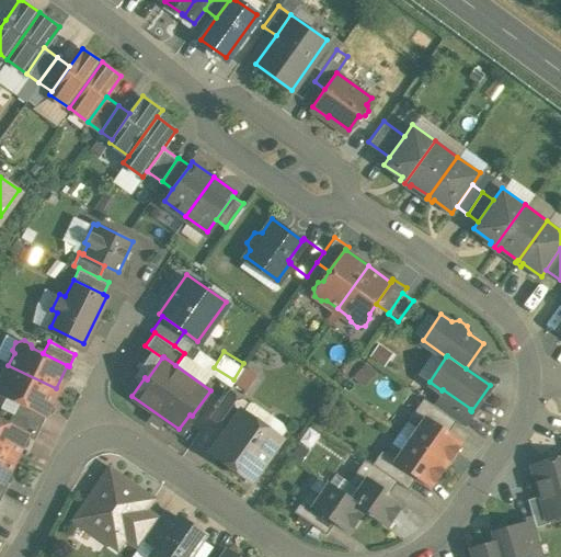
[(56,388),(8,365),(2,377),(0,377),(0,393),(6,396),(9,395),(19,399),(44,412),(45,411),(56,388)]
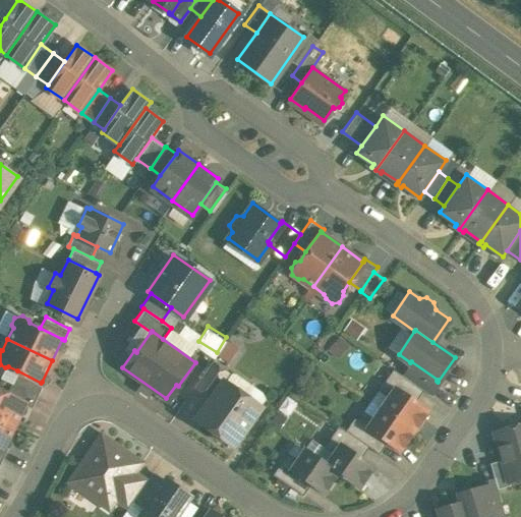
[(212,359),(193,385),(212,397),(224,380),(225,381),(230,372),(212,359)]
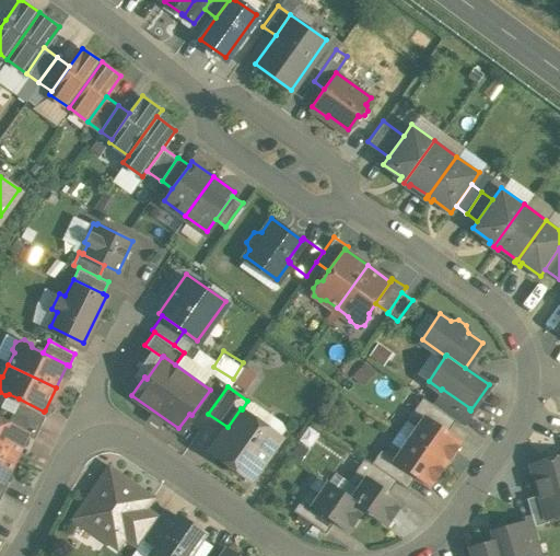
[(470,408),(442,389),(441,390),(432,402),(455,417),(461,421),(469,409),(470,408)]
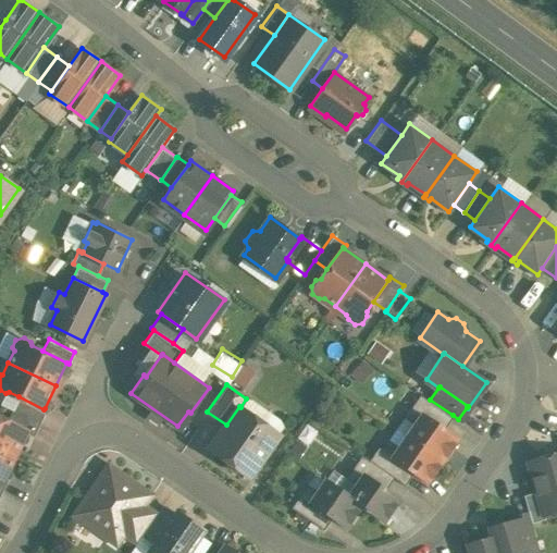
[(430,400),(420,393),(405,416),(413,422),(421,412),(444,427),(453,415),(430,400)]
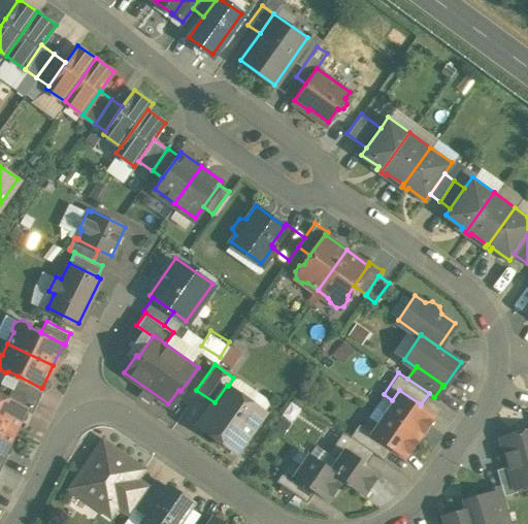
[(41,388),(18,375),(12,387),(38,399),(43,387),(42,387),(41,388)]
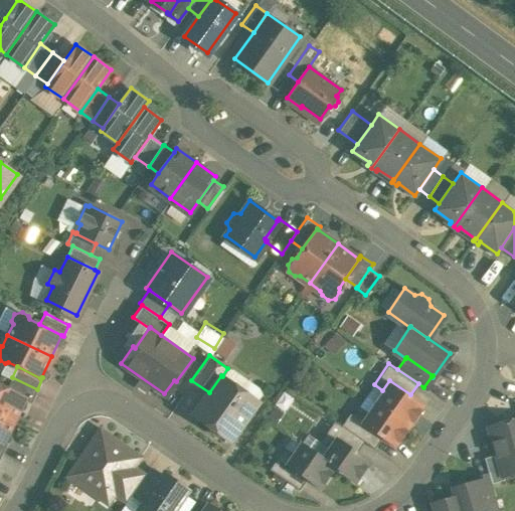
[(222,376),(221,375),(209,392),(194,413),(229,439),(249,409),(240,403),(247,393),(222,376)]
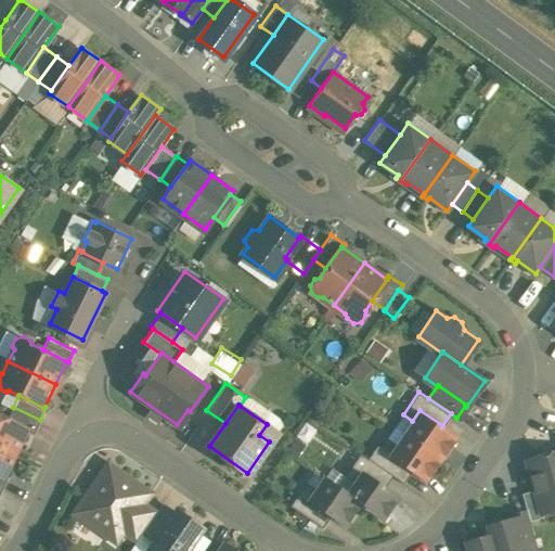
[(40,420),(13,407),(7,419),(25,427),(24,428),(34,434),(40,420)]
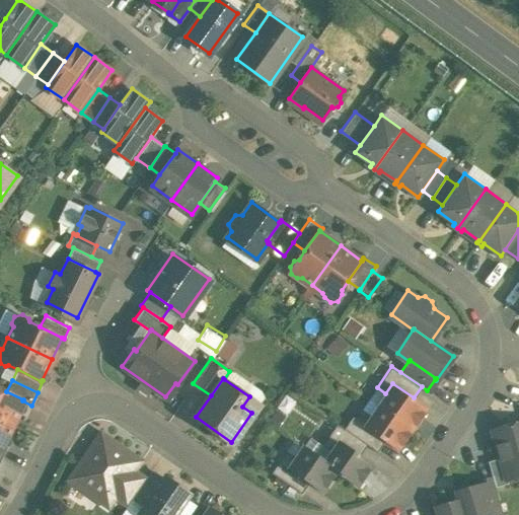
[(385,393),(378,403),(413,428),(427,408),(414,397),(392,383),(385,393)]
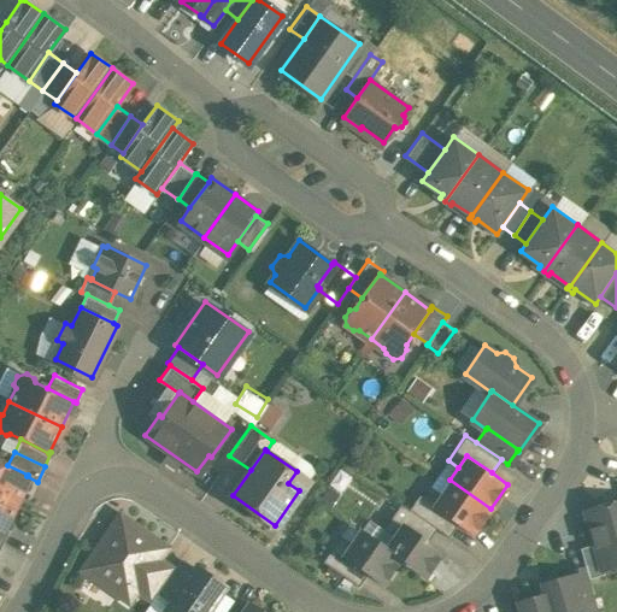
[(7,465),(0,460),(0,493),(15,501),(27,476),(28,475),(7,465)]
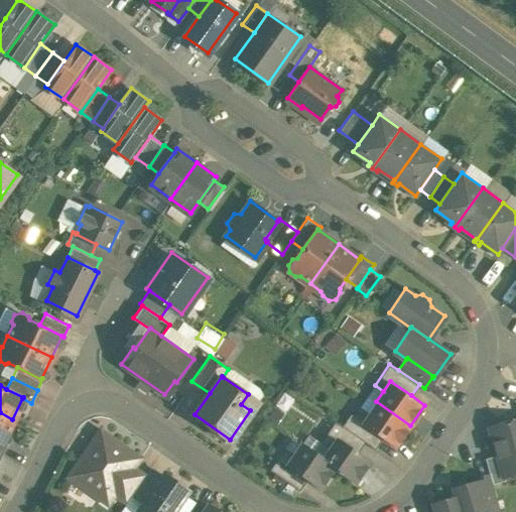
[(369,411),(362,422),(383,436),(396,445),(410,425),(376,401),(369,411)]
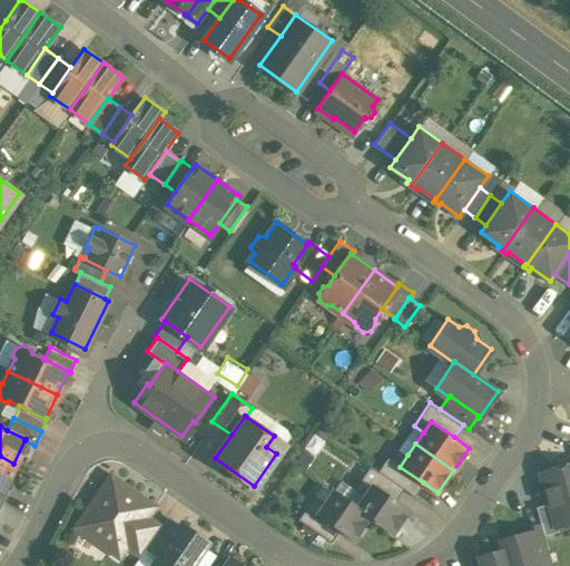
[(391,459),(387,456),(377,469),(403,487),(414,495),(423,482),(400,467),(408,455),(397,448),(391,459)]
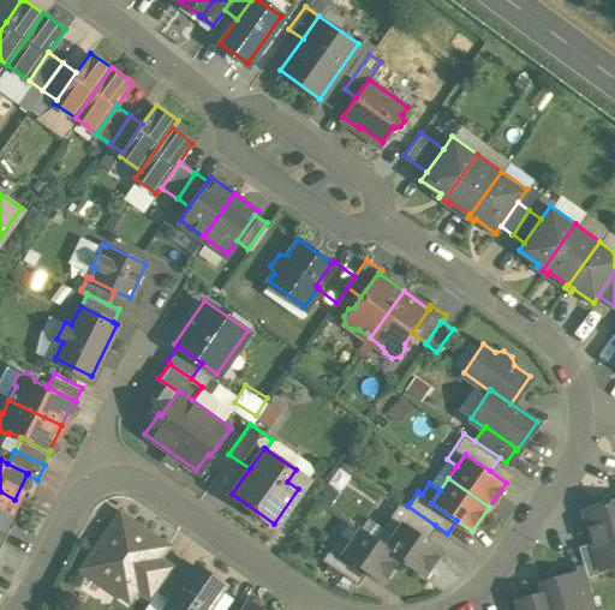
[(15,500),(0,491),(0,524),(3,525),(4,524),(15,500)]
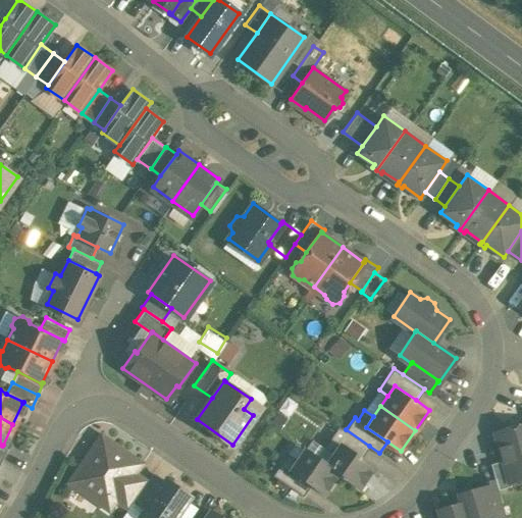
[(521,423),(494,431),(503,459),(509,480),(510,480),(521,476),(521,423)]
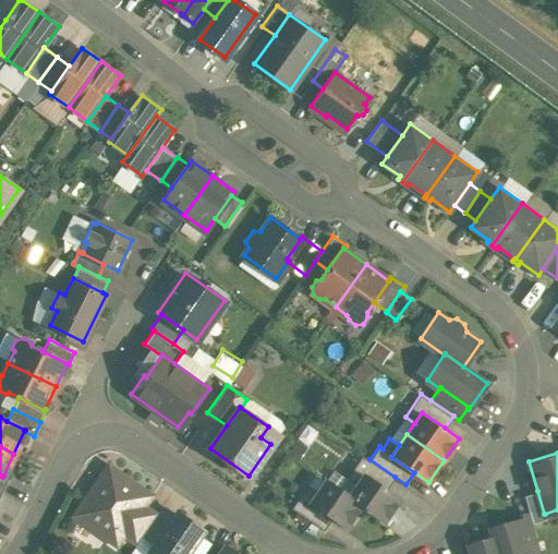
[(370,459),(362,455),(347,478),(355,484),(363,473),(386,489),(395,477),(370,459)]
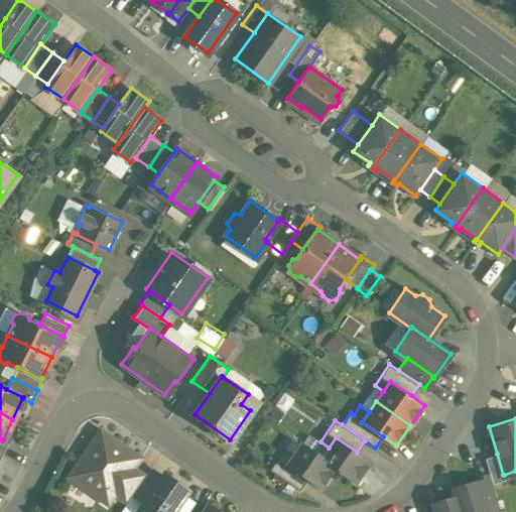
[(87,449),(69,475),(96,494),(102,486),(113,494),(134,464),(134,465),(140,456),(103,430),(93,444),(96,446),(92,452),(87,449)]
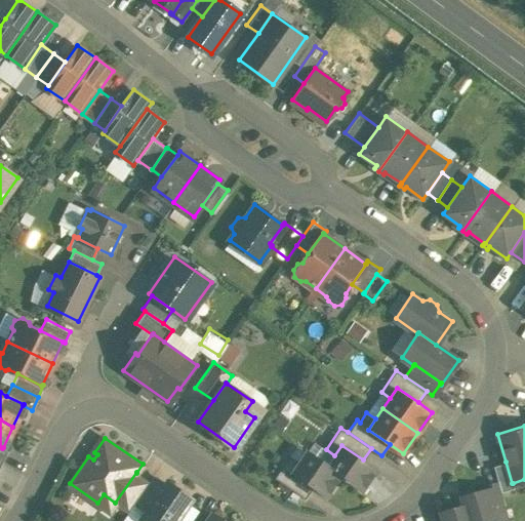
[(297,444),(290,454),(298,461),(306,450),(297,444)]
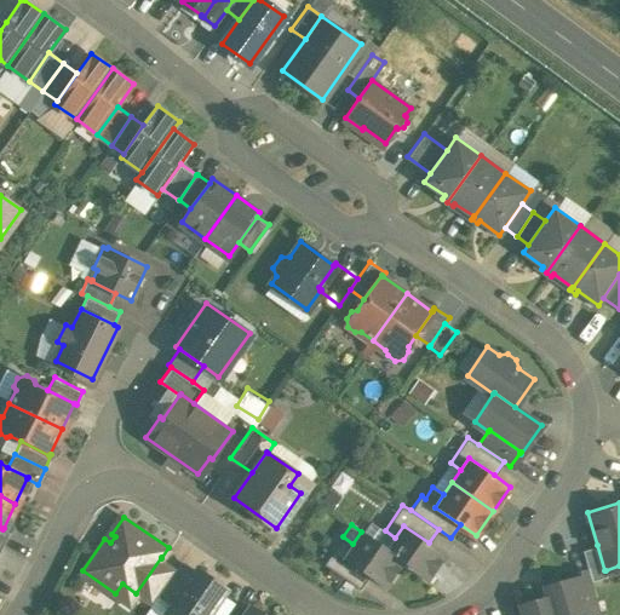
[(429,542),(403,526),(395,538),(388,549),(386,550),(402,561),(402,562),(428,579),(445,553),(429,542)]
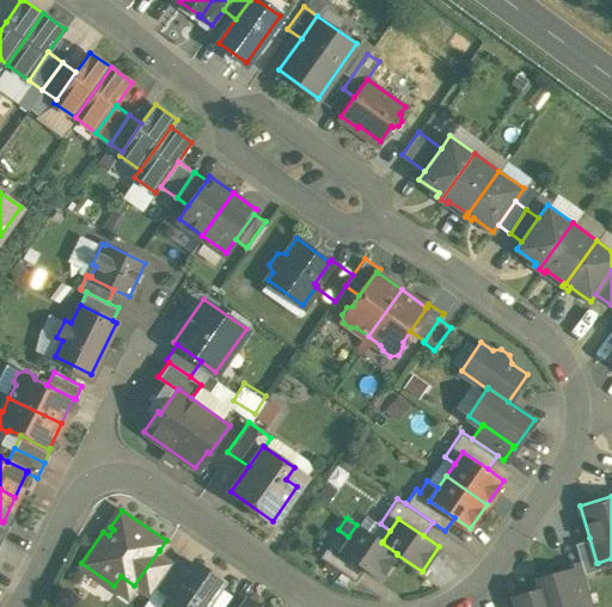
[(348,537),(340,550),(365,566),(380,577),(397,555),(397,553),(381,543),(383,541),(357,525),(356,525),(348,537)]
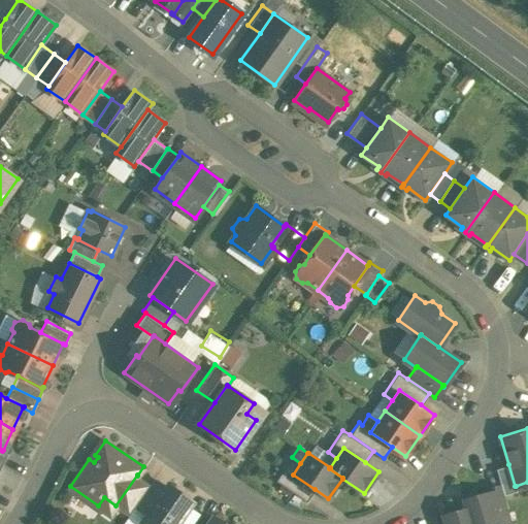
[(292,457),(276,480),(306,500),(315,489),(293,475),(300,463),(292,457)]
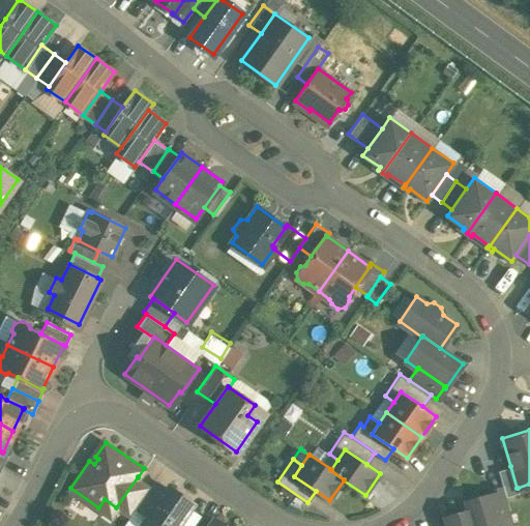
[(510,466),(498,469),(503,487),(505,495),(519,492),(518,488),(517,488),(510,466)]
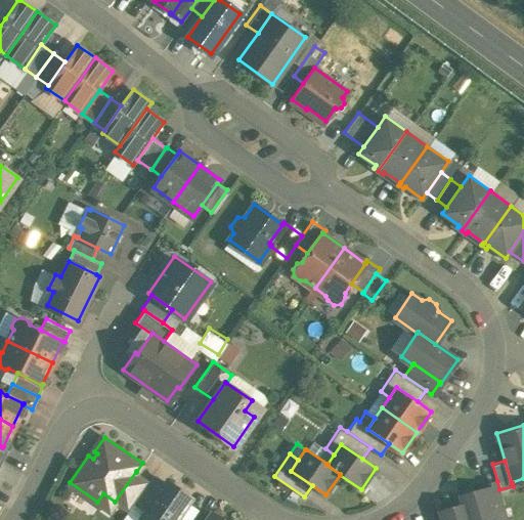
[(136,471),(115,502),(128,510),(133,502),(148,480),(136,472),(136,471)]
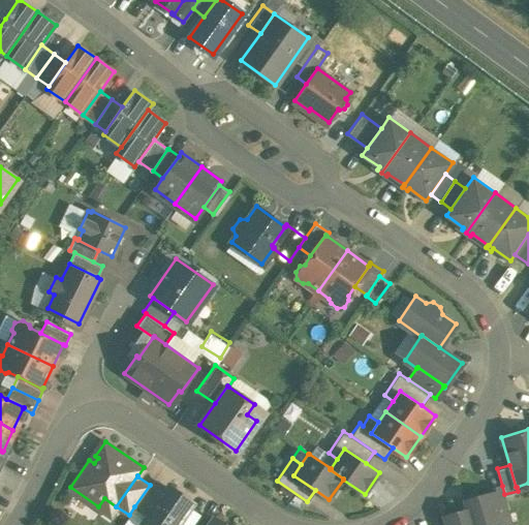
[(150,485),(134,506),(147,516),(166,488),(165,488),(154,480),(150,485)]
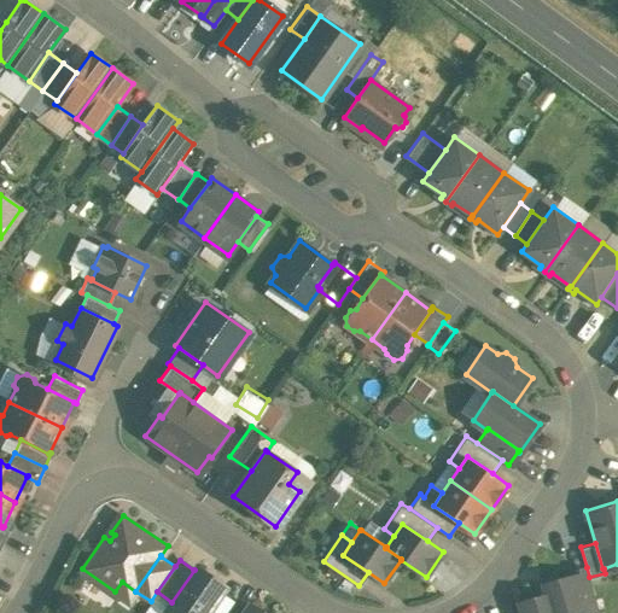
[(194,570),(172,602),(165,609),(170,612),(207,612),(226,587),(197,566),(193,570),(194,570)]
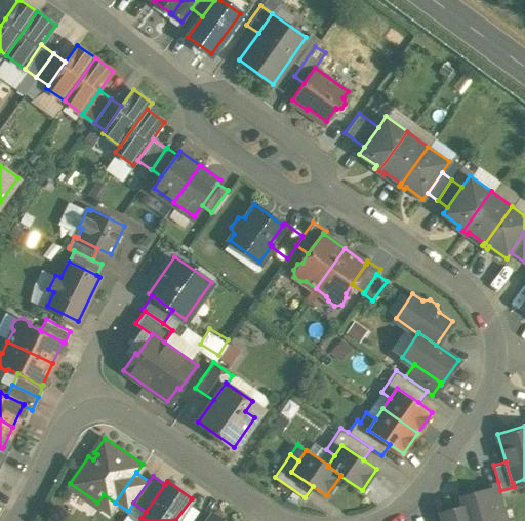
[(498,482),(484,485),(485,489),(494,520),(508,517),(500,490),(498,482)]
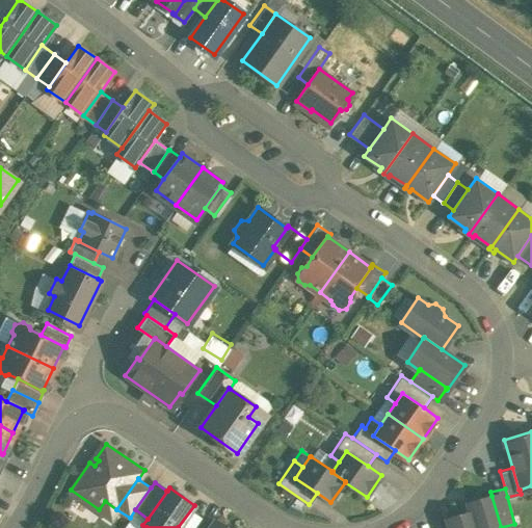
[(491,496),(468,503),(470,512),(471,512),(475,527),(501,527),(491,496)]
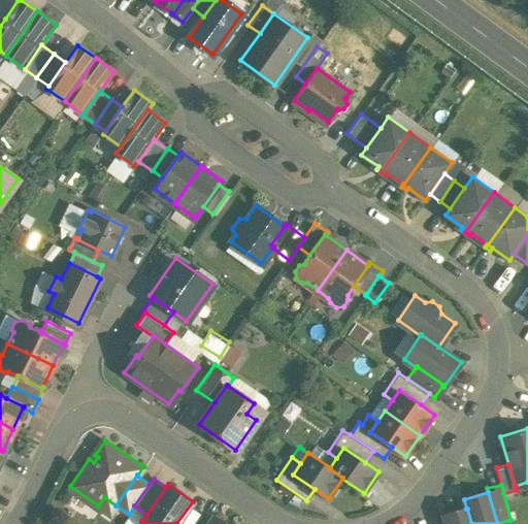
[(466,509),(443,515),(446,523),(471,523),(467,509),(466,509)]
